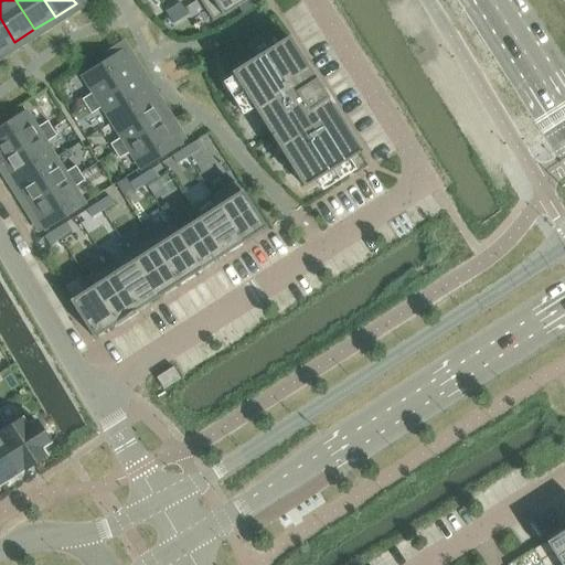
[(199,0),(213,22),(247,0),(199,0)]
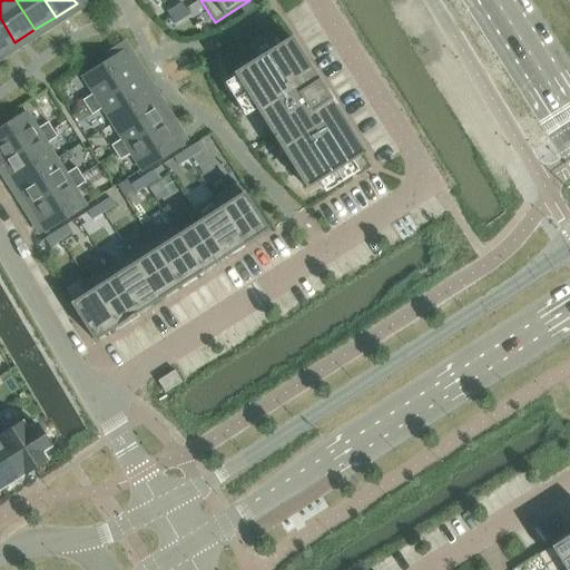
[(182,3),(175,9),(182,20),(188,15),(182,3)]
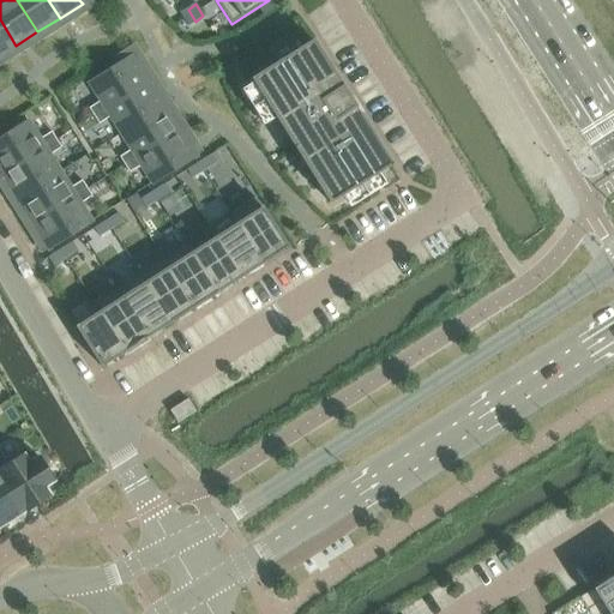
[(188,10),(180,14),(187,26),(196,22),(188,10)]
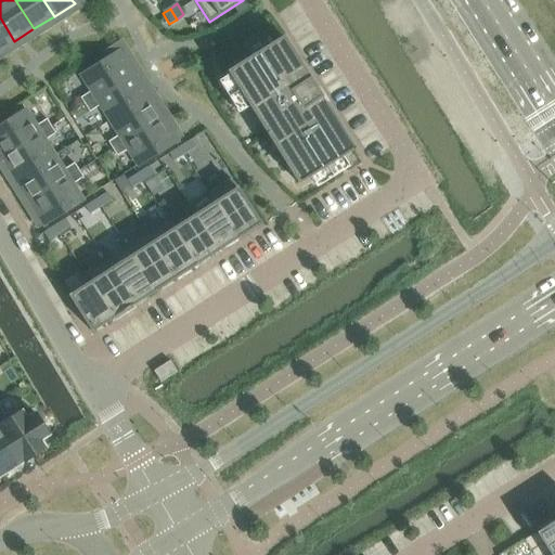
[(0,17),(0,49),(14,41),(0,17)]
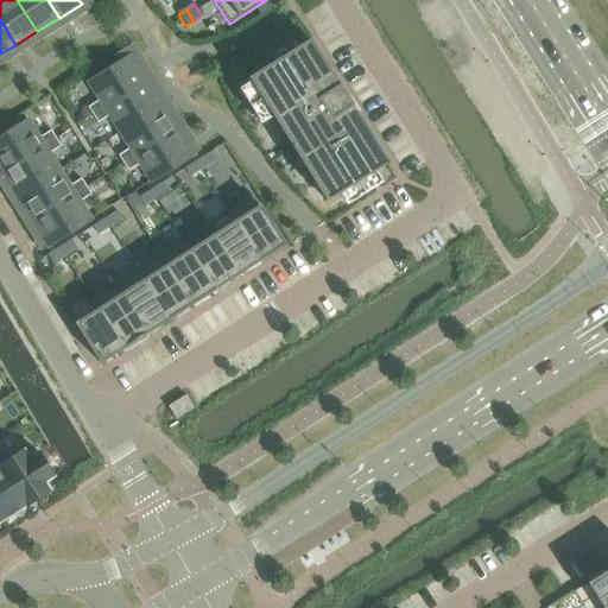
[(308,42),(249,80),(251,82),(273,116),(327,202),(339,194),(374,171),(385,164),(386,164),(387,163),(310,40),(309,42),(308,42)]
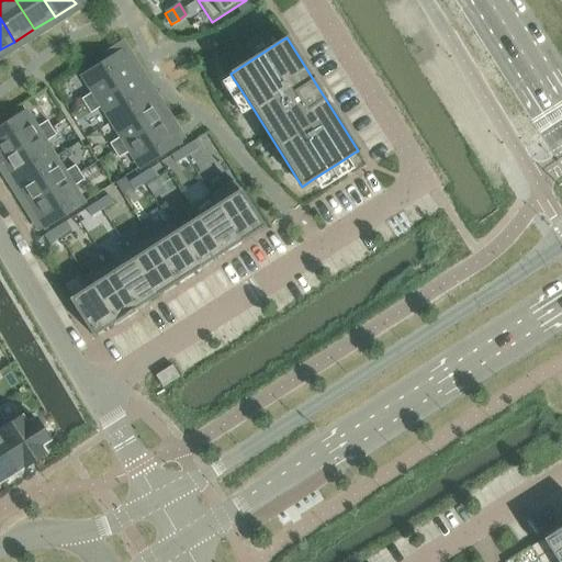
[(92,93),(81,100),(86,107),(97,100),(135,76),(121,53),(107,62),(82,77),(92,93)]
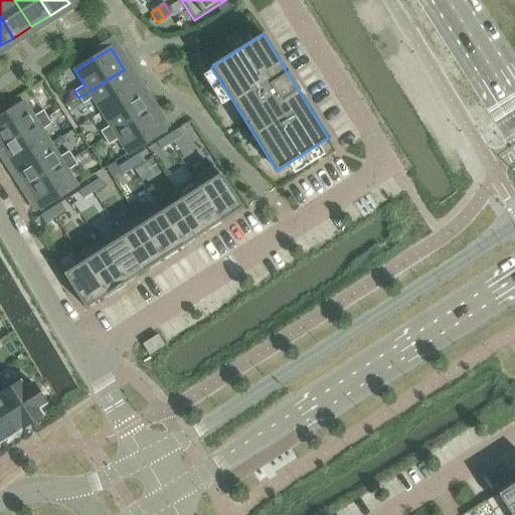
[(89,92),(78,98),(82,105),(93,99),(102,112),(137,90),(124,69),(89,92)]
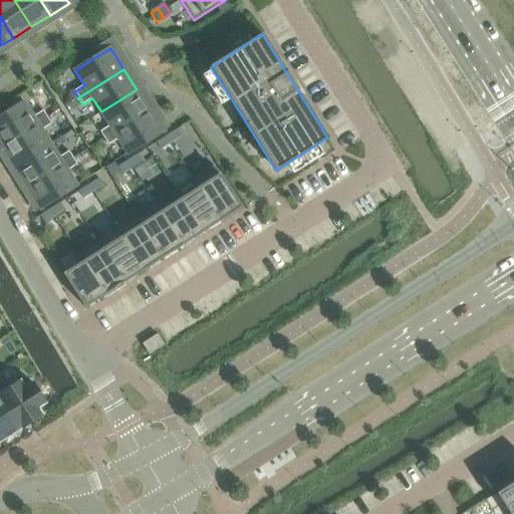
[(109,125),(100,132),(104,139),(113,133),(150,110),(138,91),(137,89),(101,111),(109,125)]
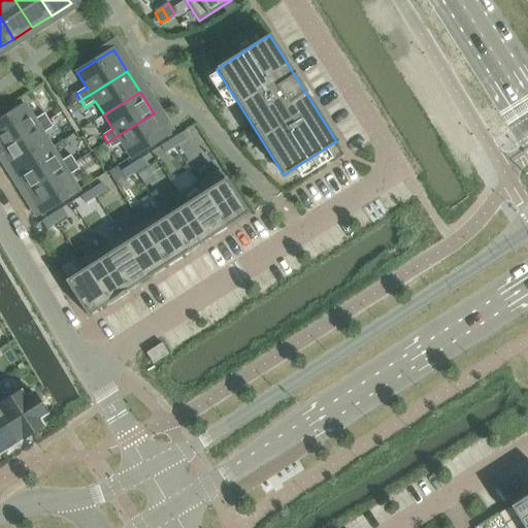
[(1,120),(0,121),(0,146),(2,150),(38,127),(48,121),(44,113),(34,121),(25,105),(1,120)]
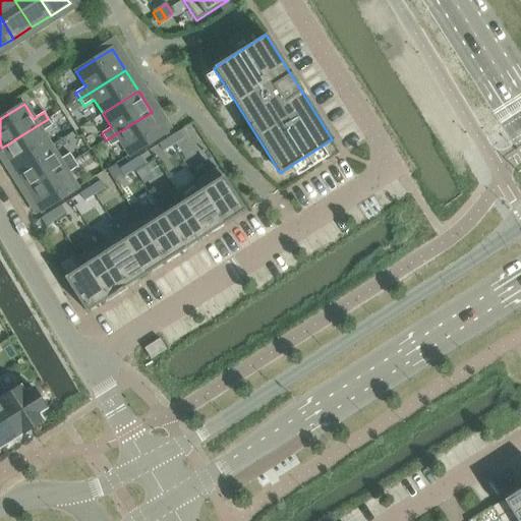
[(115,134),(106,140),(110,147),(119,140),(129,156),(164,133),(165,133),(152,112),(115,134)]
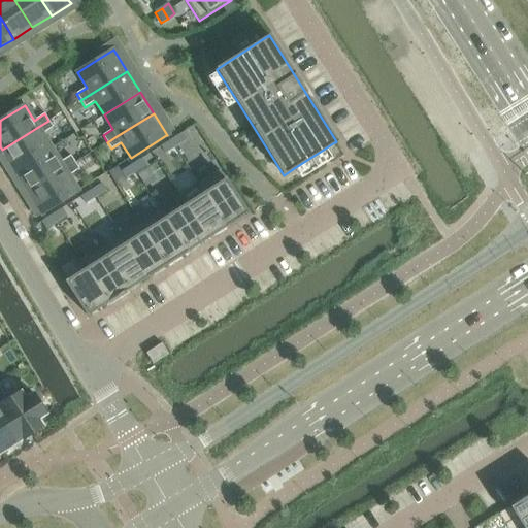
[(38,127),(2,150),(15,171),(52,147),(42,134),(53,128),(48,121),(38,127)]
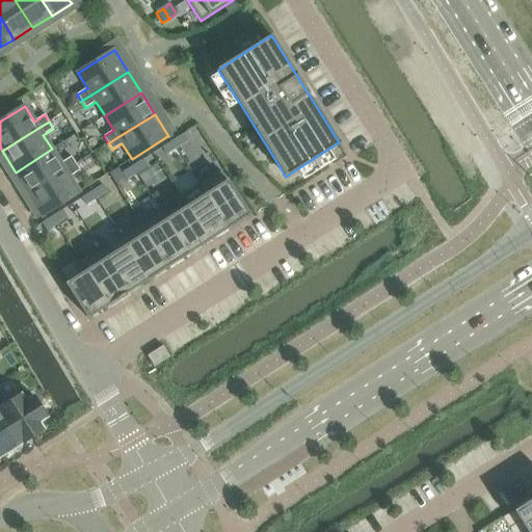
[(183,135),(173,141),(177,148),(187,141),(183,135)]
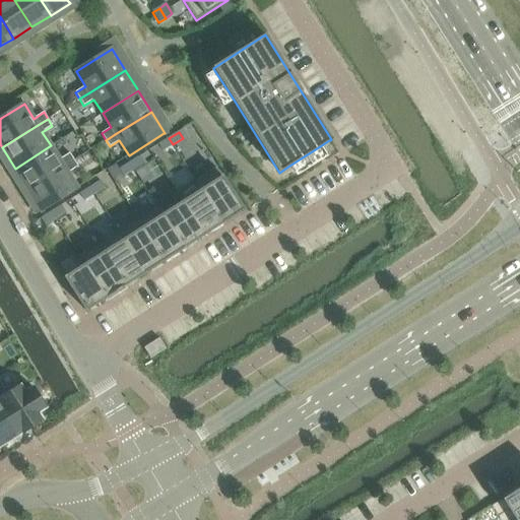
[(169,138),(158,144),(163,151),(173,144),(169,138)]
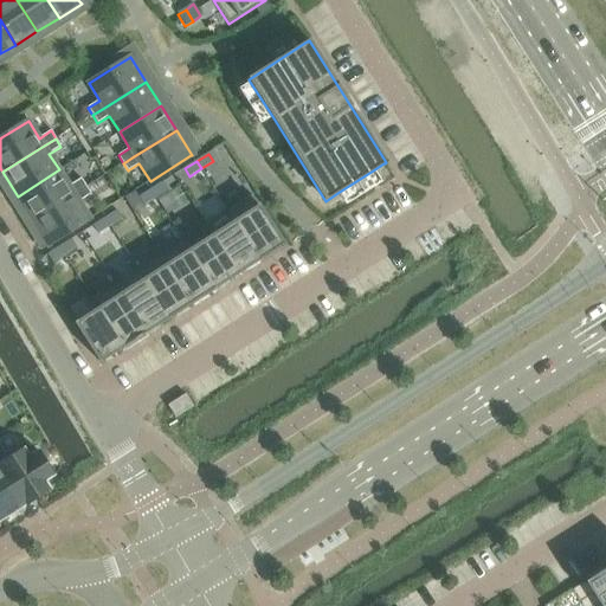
[(59,169),(18,197),(32,220),(75,194),(85,187),(81,179),(70,186),(59,169)]
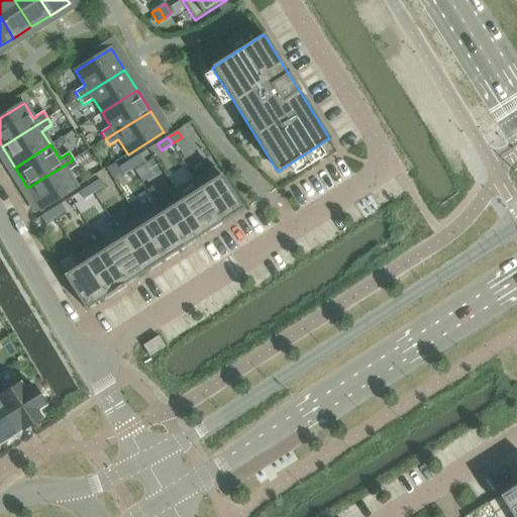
[(138,156),(128,162),(132,169),(134,172),(144,165),(138,156)]
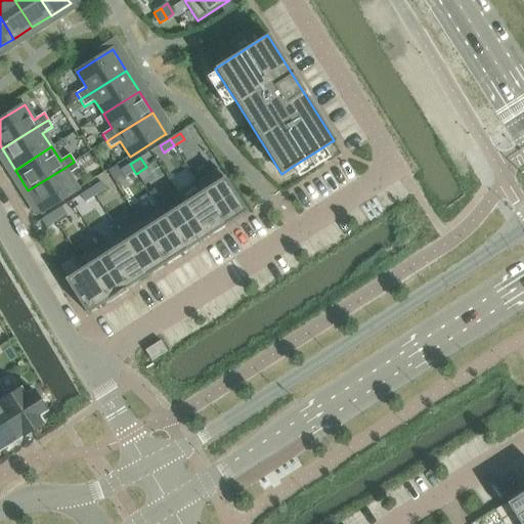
[(64,168),(28,190),(42,212),(43,211),(78,189),(69,174),(79,168),(74,162),(64,168)]
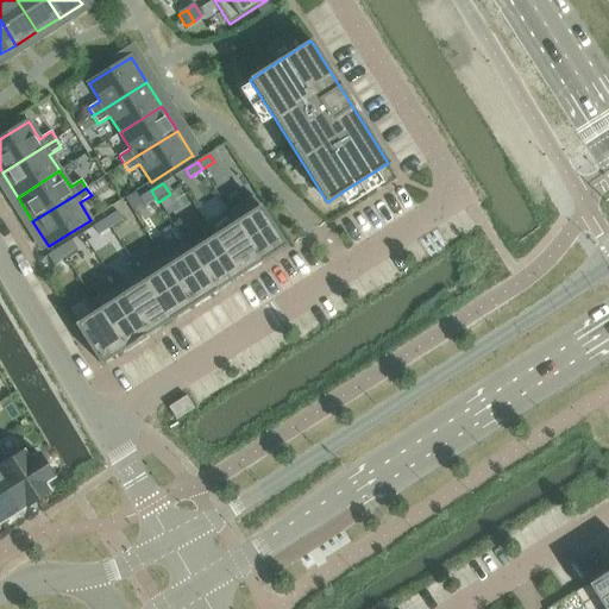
[(151,190),(139,198),(144,206),(156,199),(151,190)]
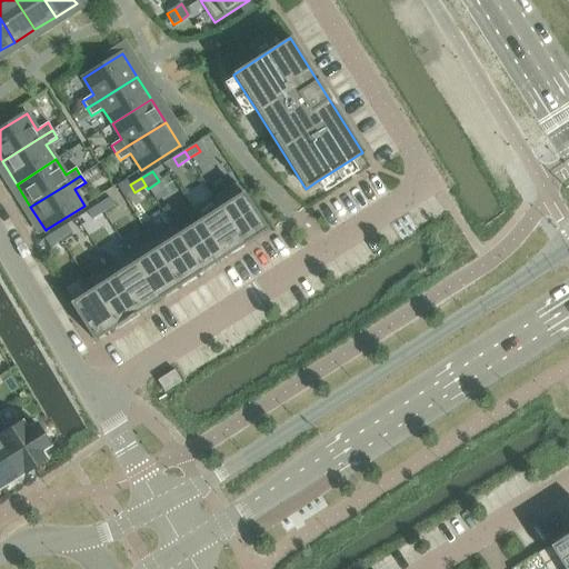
[(213,198),(243,245),(272,237),(237,183),(213,198)]
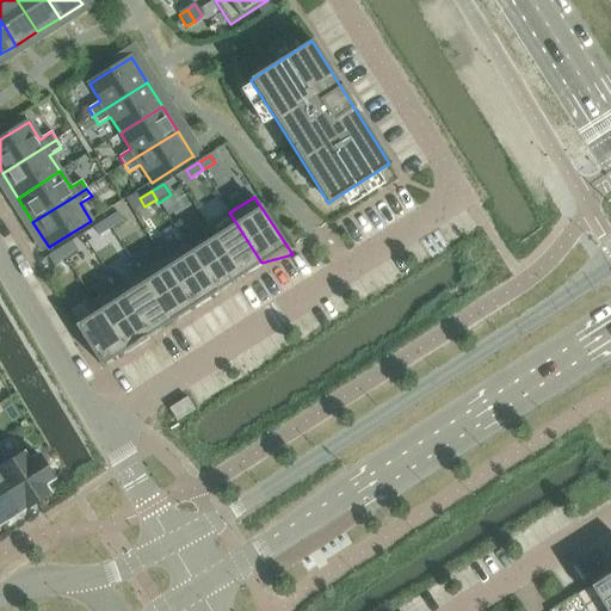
[(117,213),(105,220),(111,228),(122,221),(117,213)]
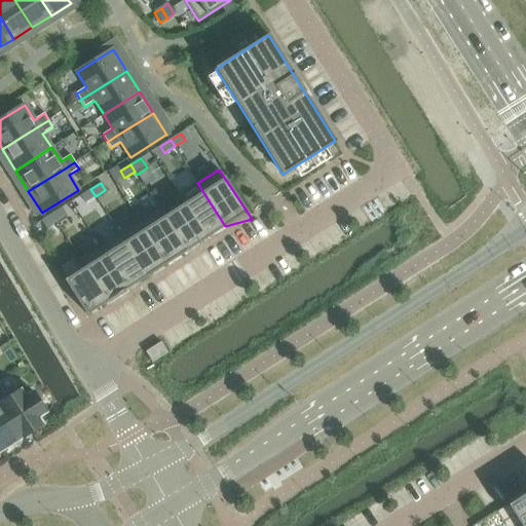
[(225,226),(197,183),(178,194),(184,203),(205,238),(225,226)]
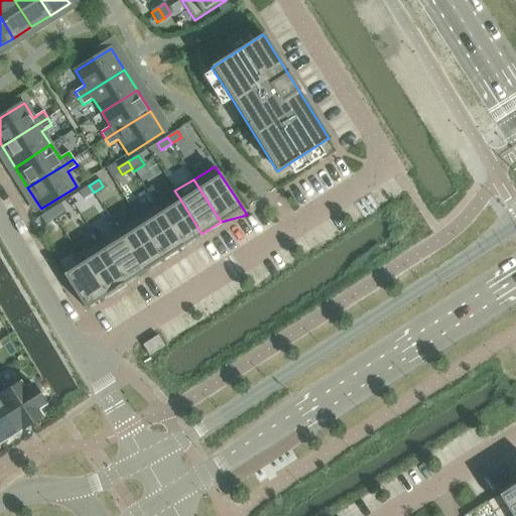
[(89,185),(80,192),(84,199),(94,192),(89,185)]
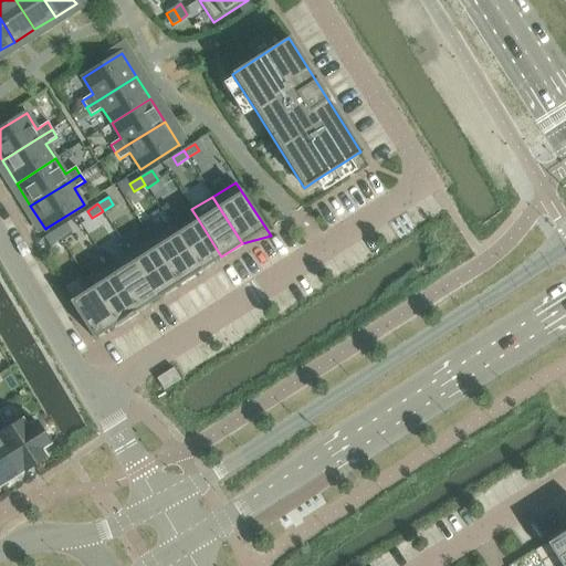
[(170,224),(200,270),(221,257),(198,219),(177,232),(171,223),(170,224)]
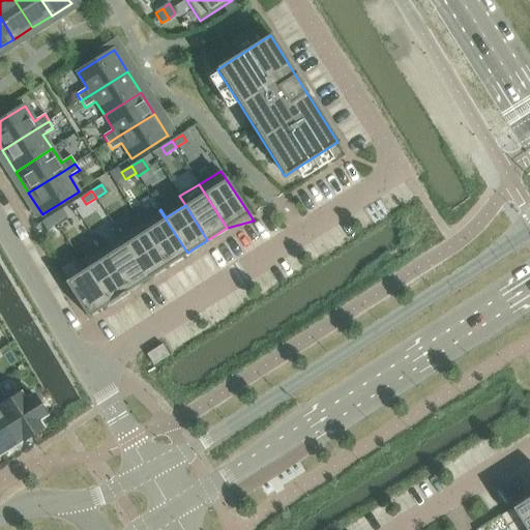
[(62,210),(52,216),(56,223),(66,216),(62,210)]
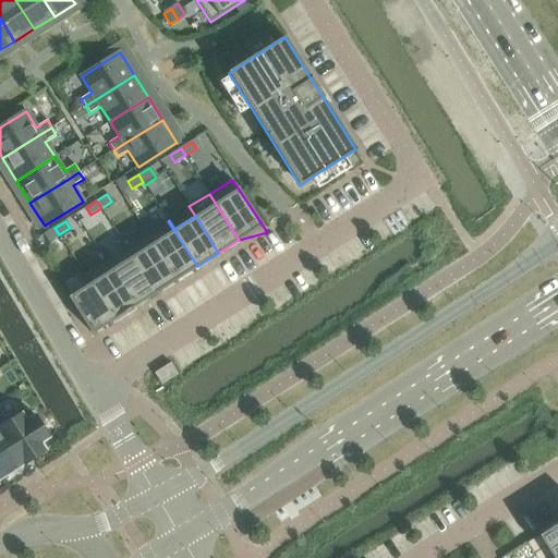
[(147,234),(177,280),(197,266),(168,221),(147,234)]
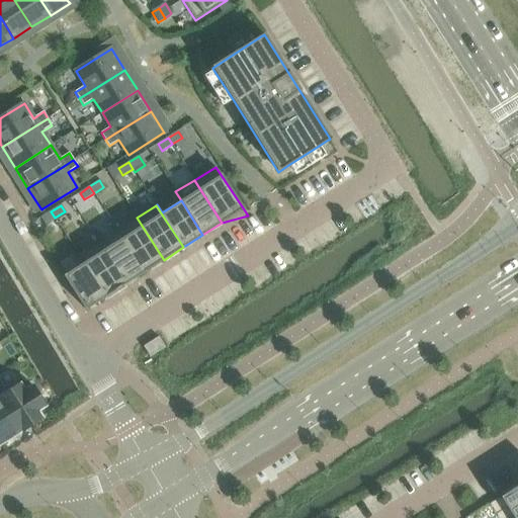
[(51,211),(40,218),(45,225),(55,218),(51,211)]
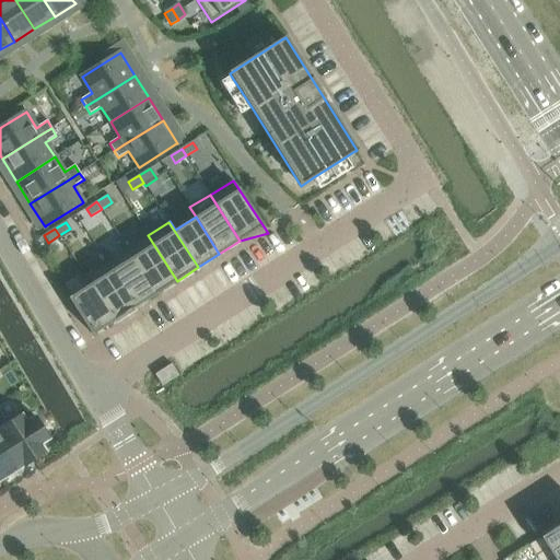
[(127,248),(156,294),(177,281),(148,235),(127,248)]
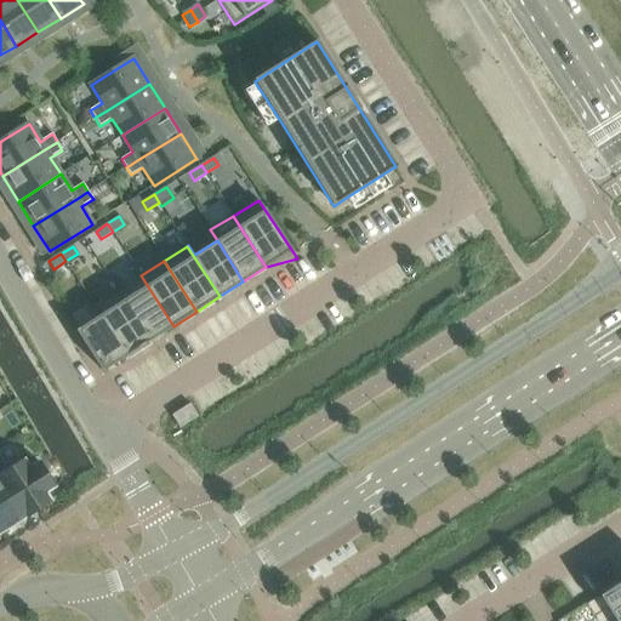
[(149,340),(149,341),(174,326),(141,275),(118,291),(149,340)]
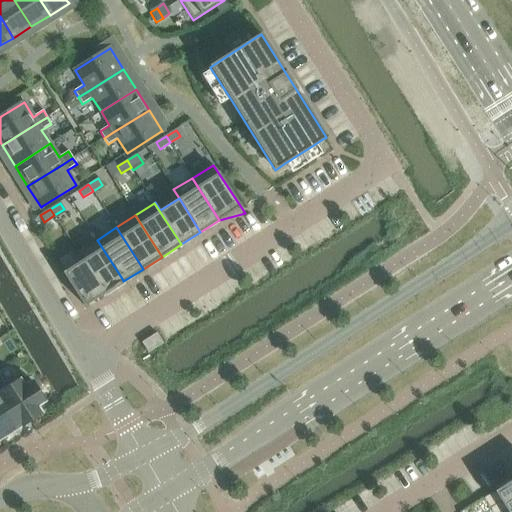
[(103,292),(104,294),(123,281),(123,280),(97,240),(77,252),(103,292)]
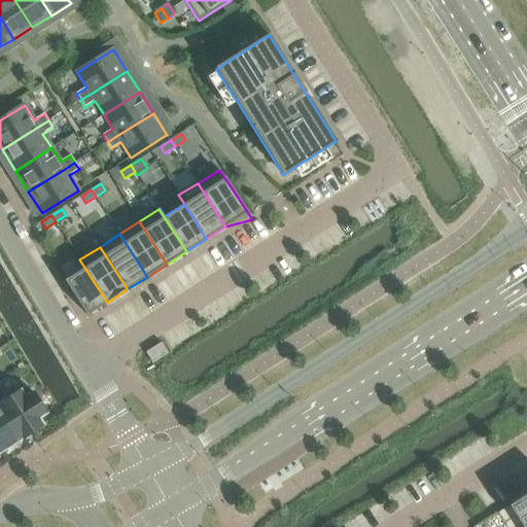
[(106,301),(79,259),(84,268),(65,281),(86,315),(107,303),(106,301)]
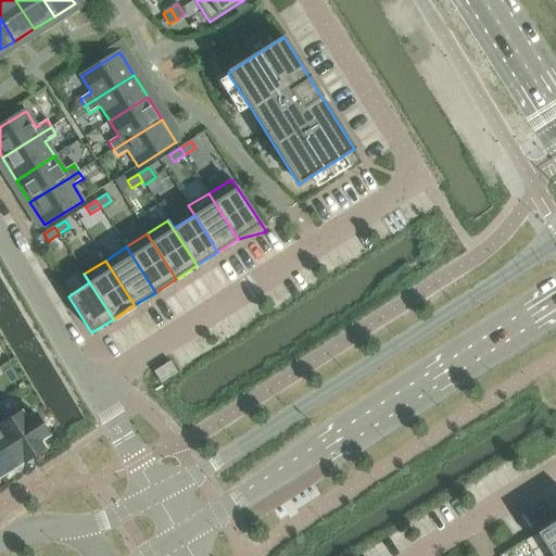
[(169,362),(153,373),(161,383),(177,374),(169,362)]
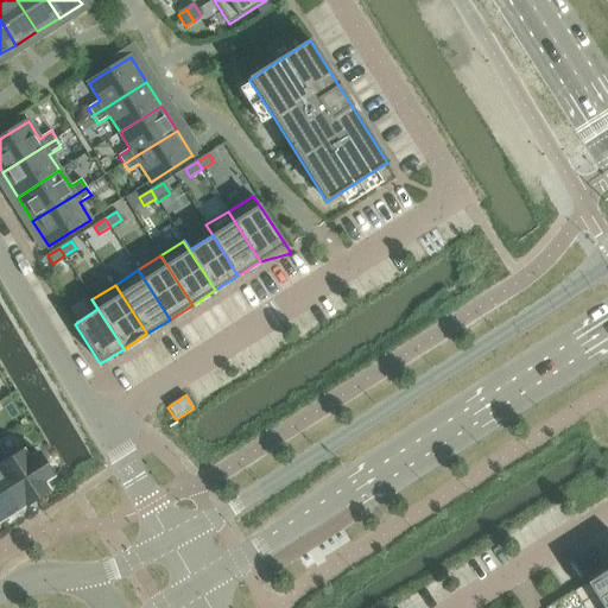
[(0,458),(0,466),(26,506),(50,491),(44,483),(52,477),(37,453),(29,458),(20,445),(0,458)]
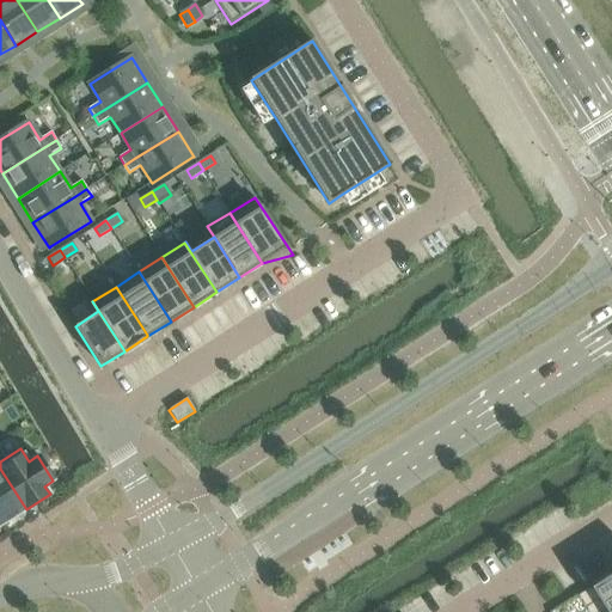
[(0,519),(4,525),(26,509),(0,469),(0,519)]
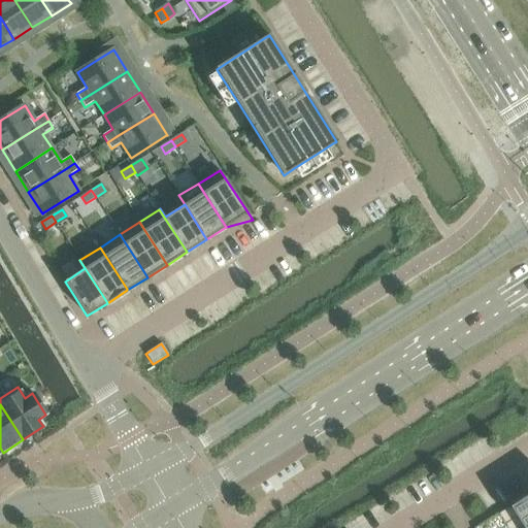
[(527,494),(508,506),(522,527),(523,527),(527,525),(527,494)]
